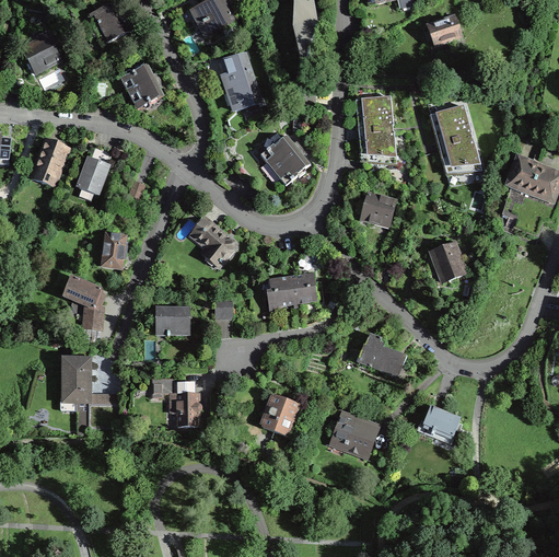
[(114,0),(91,0),(94,4),(97,6),(99,4),(100,7),(90,12),(105,41),(129,28),(121,12),(114,0)]
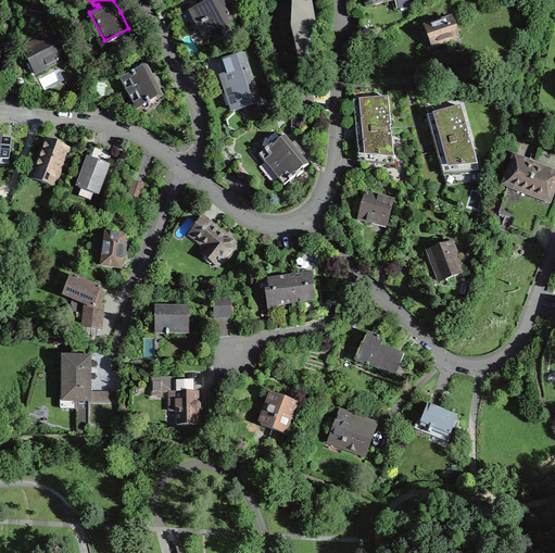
[(224,33),(237,26),(223,0),(205,0),(191,8),(193,13),(204,34),(219,26),(224,33)]
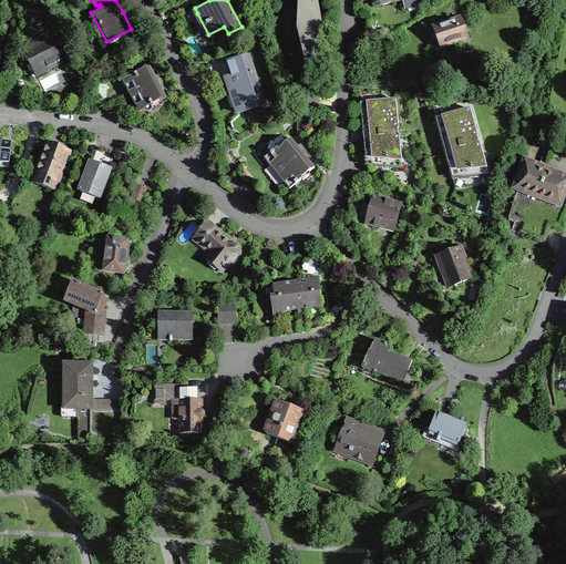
[(296,0),(296,24),(305,65),(320,59),(321,21),(318,4),(317,0),(296,0)]
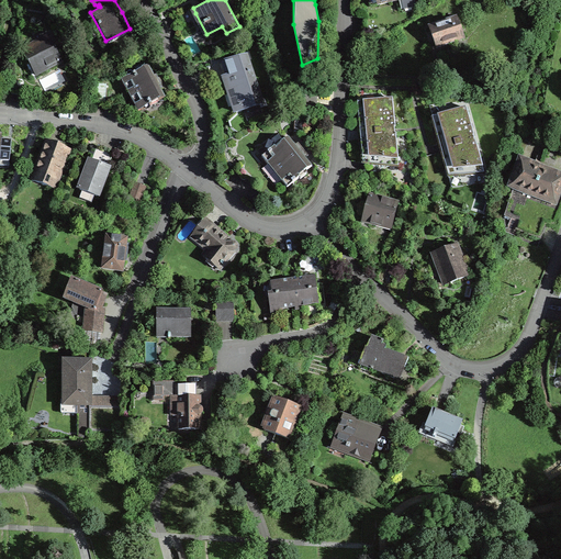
[(435,43),(451,36),(452,40),(463,35),(460,29),(461,29),(455,12),(444,17),(445,20),(428,25),(429,28),(435,43)]
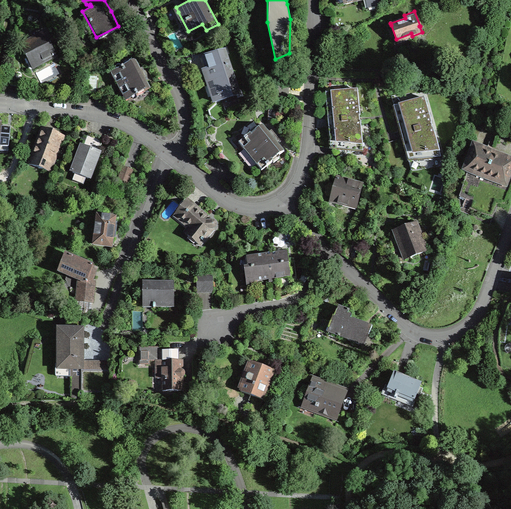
[(41,30),(21,41),(28,53),(32,51),(37,62),(42,60),(54,53),(41,30)]
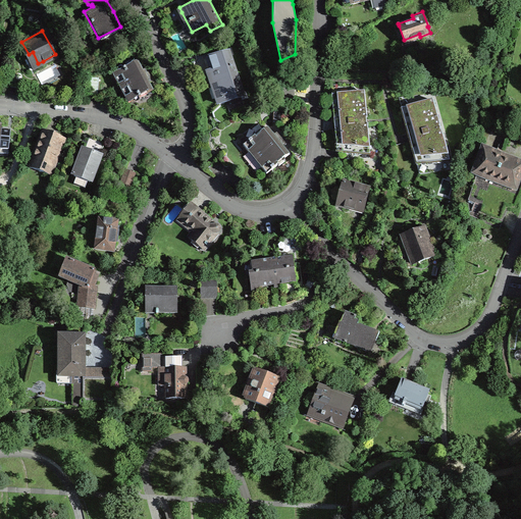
[(243,93),(227,48),(207,55),(211,66),(207,68),(209,74),(218,101),(243,93)]
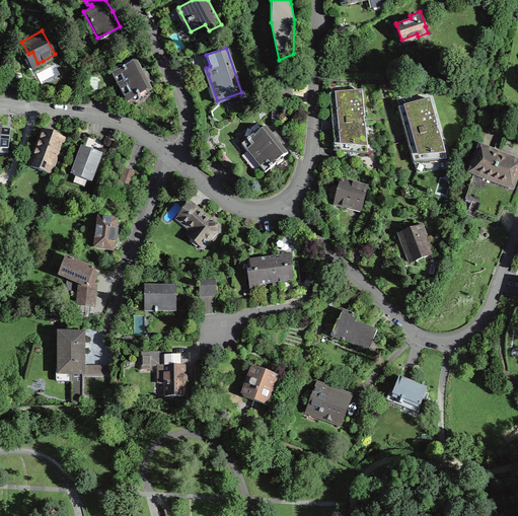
[(118,84),(143,71),(141,67),(141,66),(138,62),(136,58),(111,71),(118,84)]
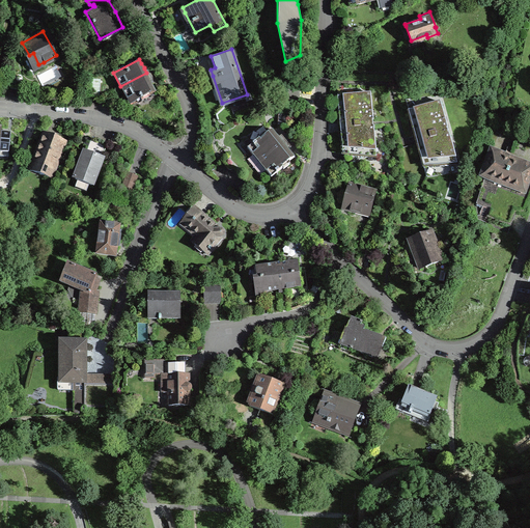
[(148,78),(146,73),(120,86),(130,103),(156,89),(149,78),(148,78)]
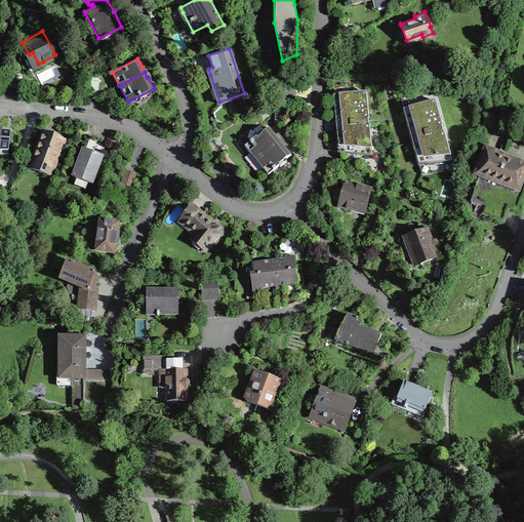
[(368,122),(367,122),(366,116),(367,116),(365,89),(333,92),(335,119),(338,149),(371,151),(368,122)]
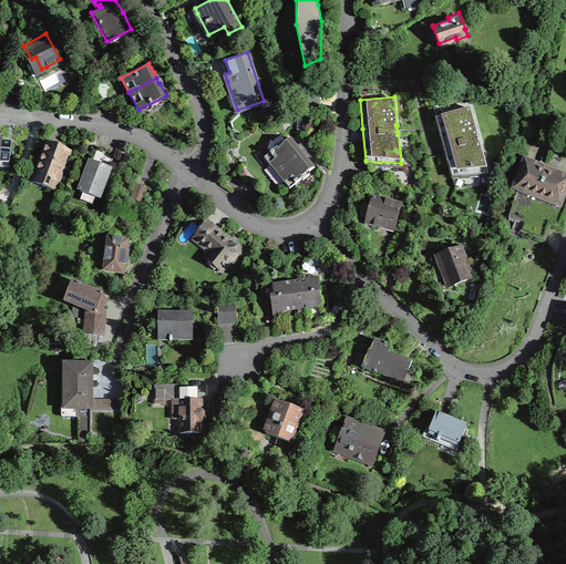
[(444,145),(452,174),(487,171),(479,140),(477,140),(476,133),(469,105),(435,114),(444,145)]
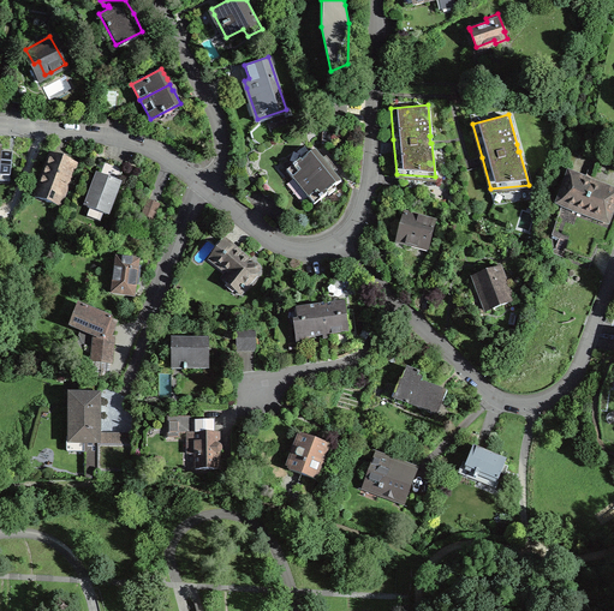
[(332,125),(322,125),(321,139),(334,141),(332,125)]
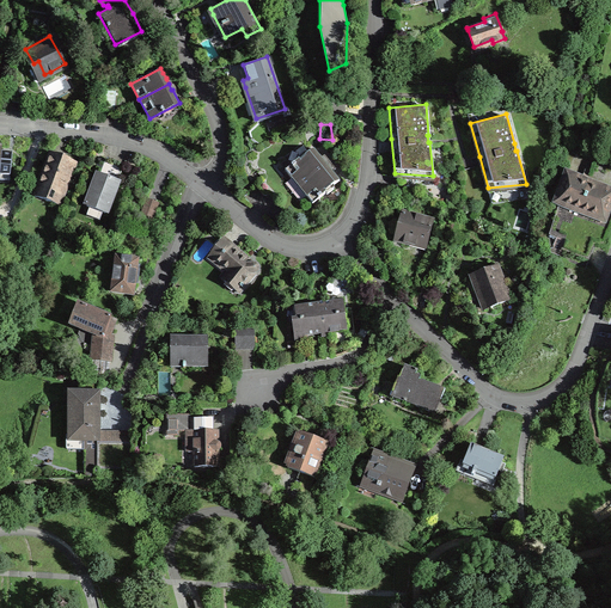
[(298,184),(325,161),(316,149),(313,146),(306,151),(306,149),(305,149),(304,149),(303,151),(297,155),(298,157),(285,167),(298,184)]
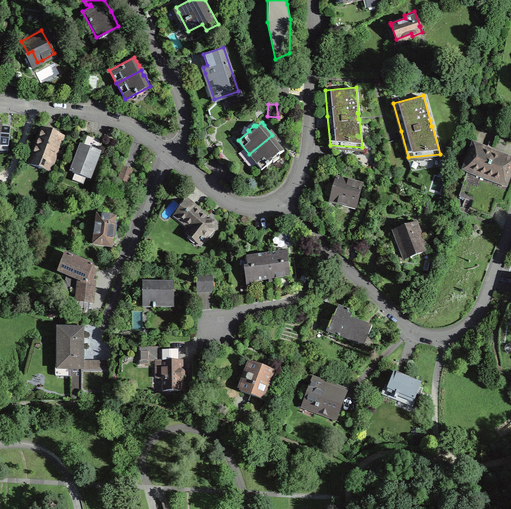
[(0,147),(6,148),(9,126),(9,125),(8,125),(0,124),(0,147)]
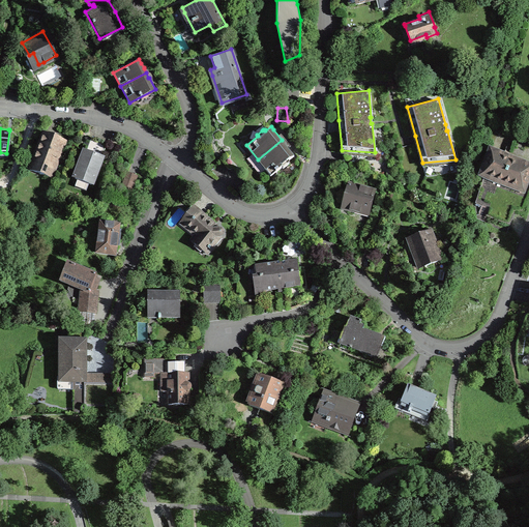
[(43,130),(30,167),(29,166),(29,167),(50,175),(51,174),(50,174),(63,138),(64,139),(64,138),(49,132),(43,129),(43,130)]
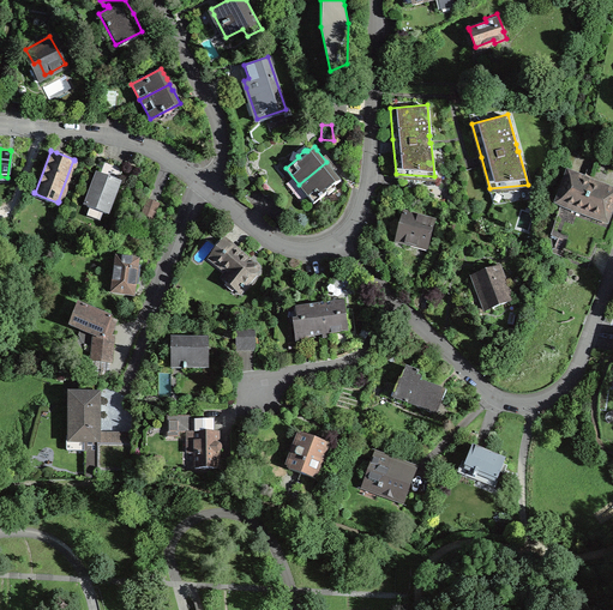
[(98,171),(86,203),(104,210),(124,162),(112,157),(106,155),(100,171),(98,171)]
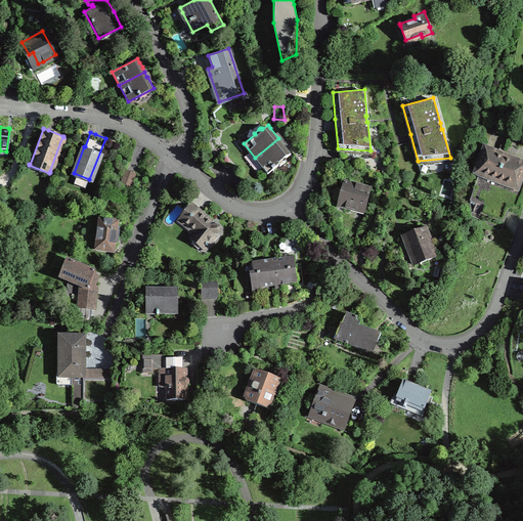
[(278,138),(255,158),(267,172),(278,163),(279,164),(284,160),(285,159),(285,158),(285,157),(285,156),(290,152),(281,142),(278,138)]
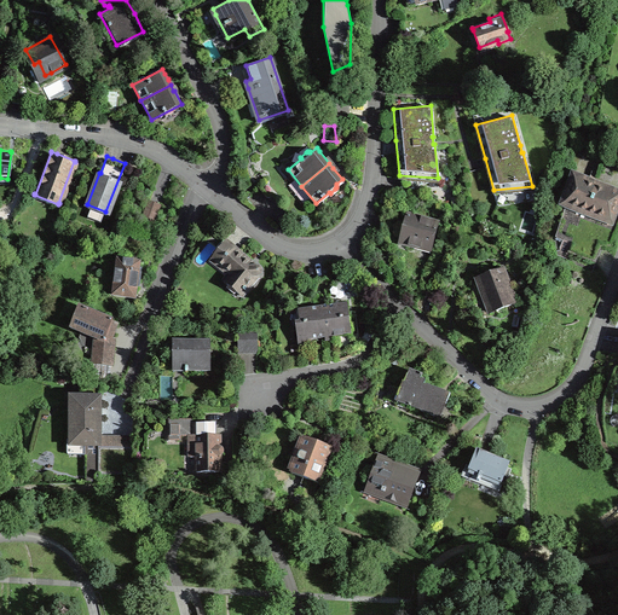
[(561,201),(610,219),(612,213),(617,196),(617,189),(572,172),(561,201)]
